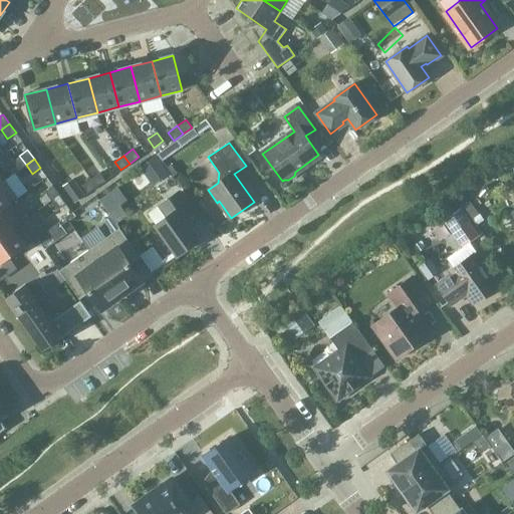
[(96,187),(105,181),(98,172),(90,179),(96,187)]
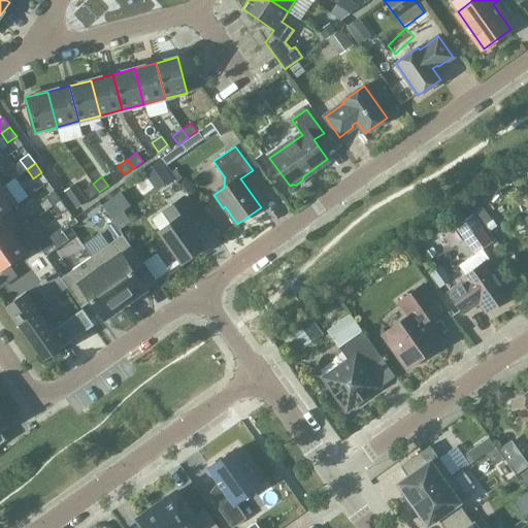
[(99,192),(93,184),(84,191),(90,199),(99,192)]
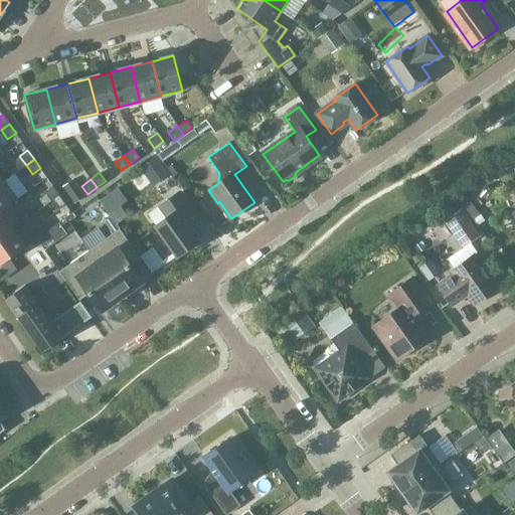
[(0,209),(9,204),(10,204),(18,199),(5,180),(0,183),(0,209)]
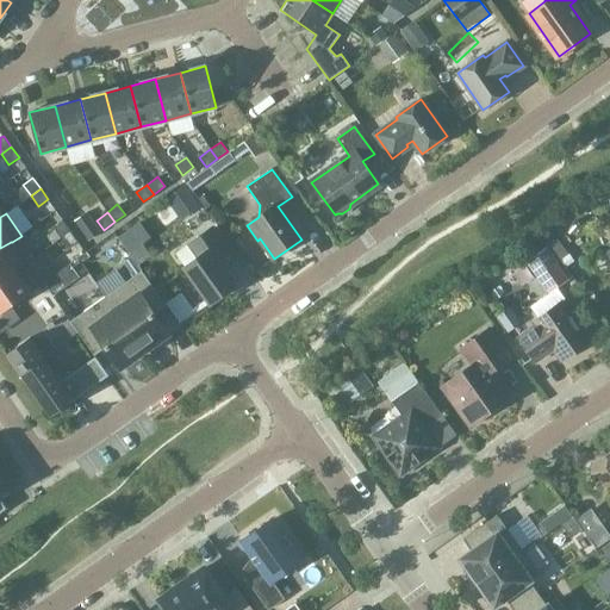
[(70,231),(62,219),(53,226),(61,237),(70,231)]
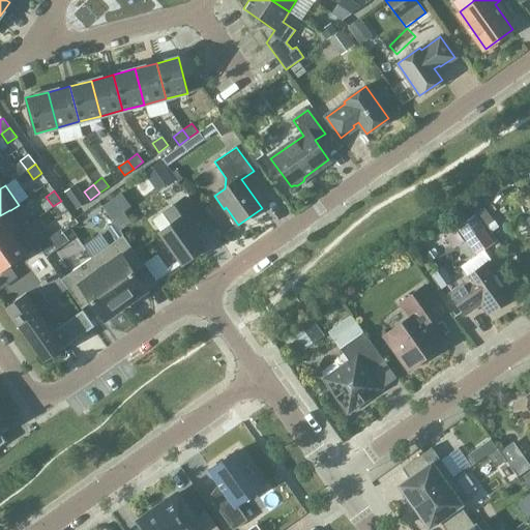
[(78,207),(86,202),(79,192),(70,198),(78,207)]
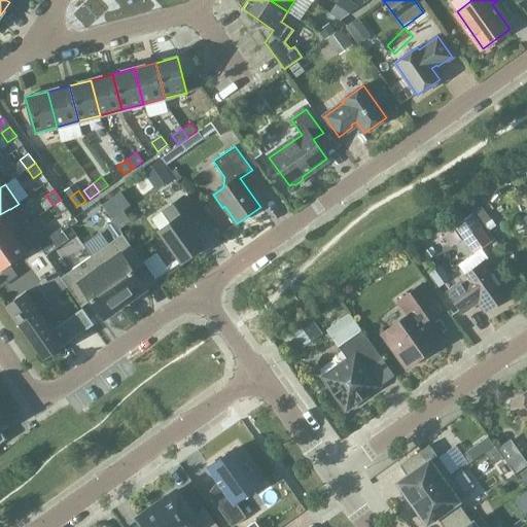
[(189,226),(199,219),(183,197),(164,211),(172,222),(160,231),(181,262),(204,246),(189,226)]
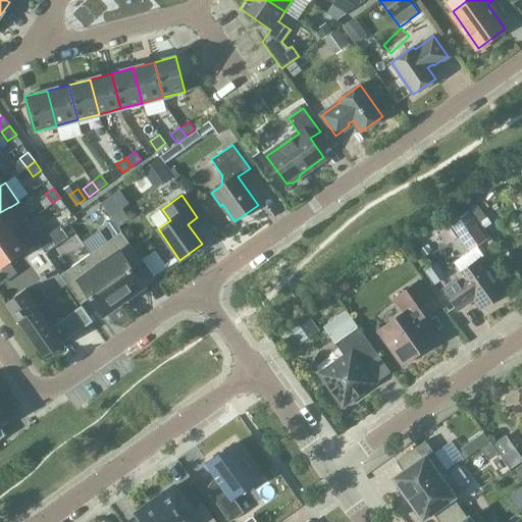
[(66,206),(60,198),(52,203),(58,212),(66,206)]
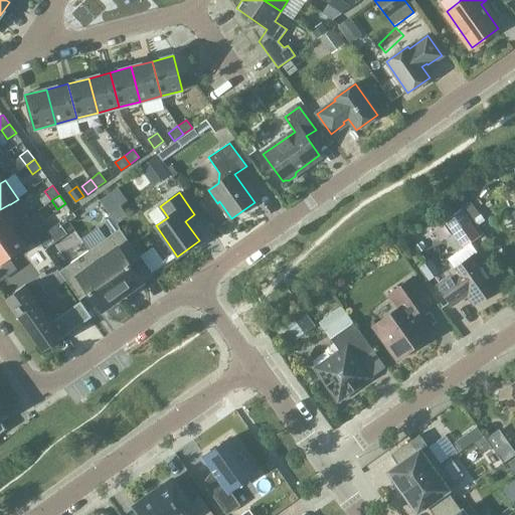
[(22,222),(10,204),(9,204),(0,209),(0,236),(13,227),(14,228),(22,222)]
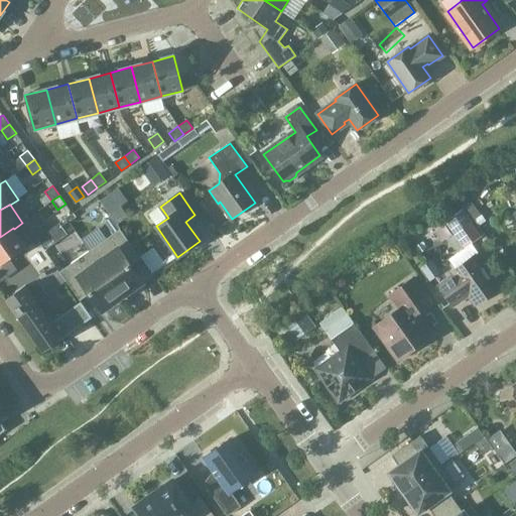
[(482,237),(465,212),(463,209),(445,221),(464,248),(482,237)]
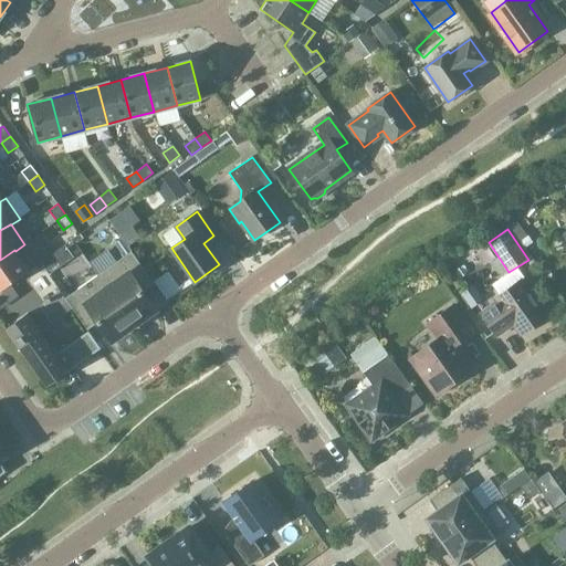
[(0,290),(29,270),(16,251),(14,250),(0,260),(0,290)]
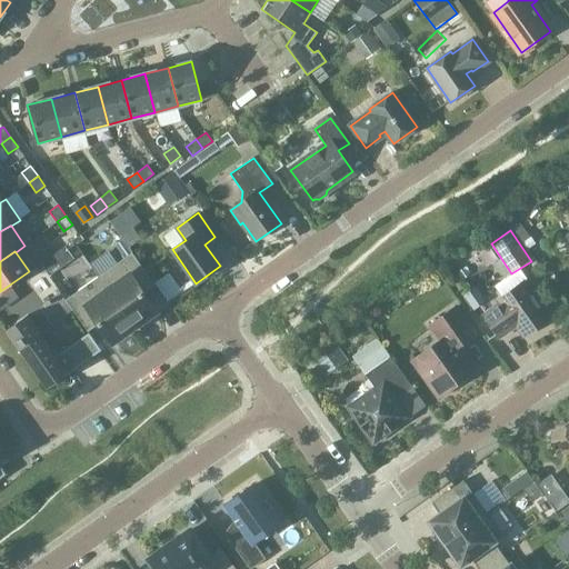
[(110,268),(99,277),(135,327),(157,311),(138,286),(149,278),(131,253),(110,268)]
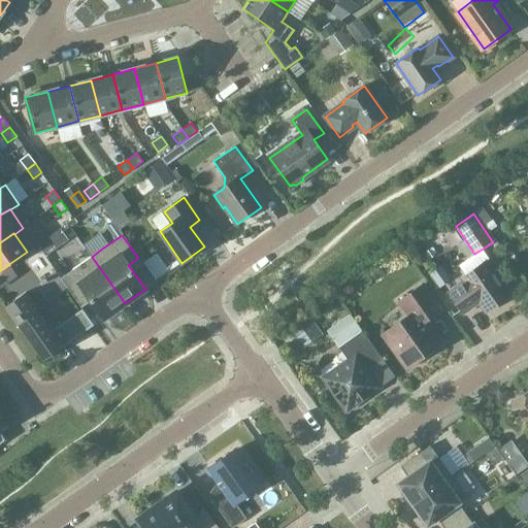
[(81,264),(61,278),(77,301),(88,294),(104,318),(125,303),(92,257),(81,264)]
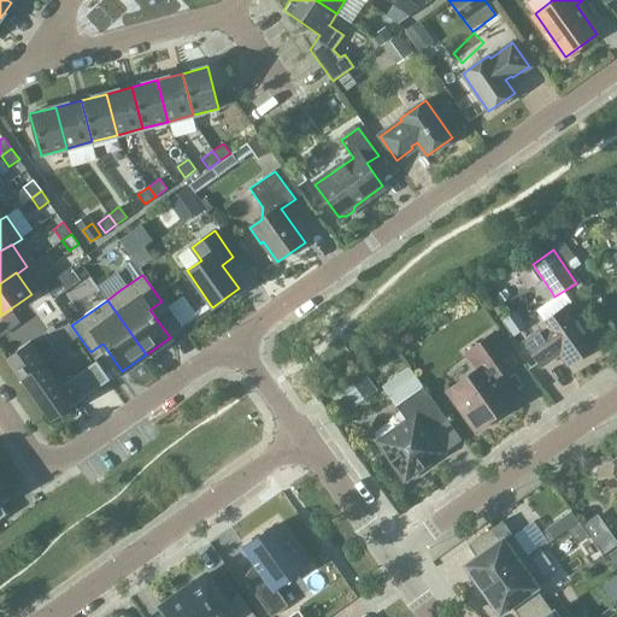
[(542,329),(524,341),(541,365),(559,353),(568,365),(595,346),(568,305),(540,324),(542,329)]
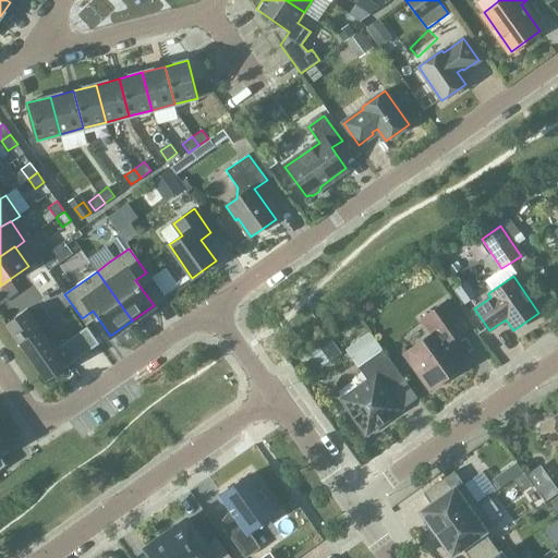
[(447,301),(422,319),(432,334),(404,353),(429,389),(468,362),(451,338),(466,328),(447,301)]
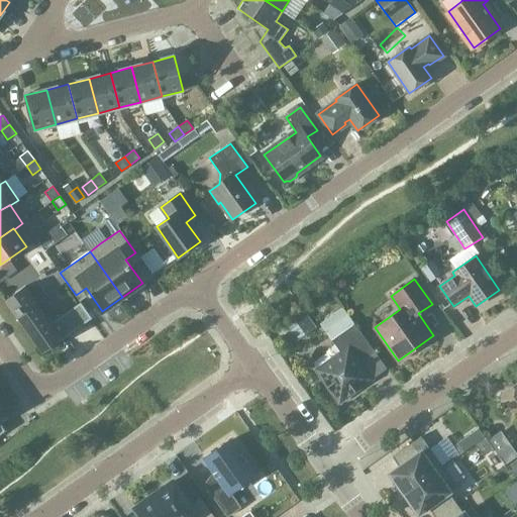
[(24,287),(5,300),(42,353),(92,318),(81,303),(50,323),(24,287)]
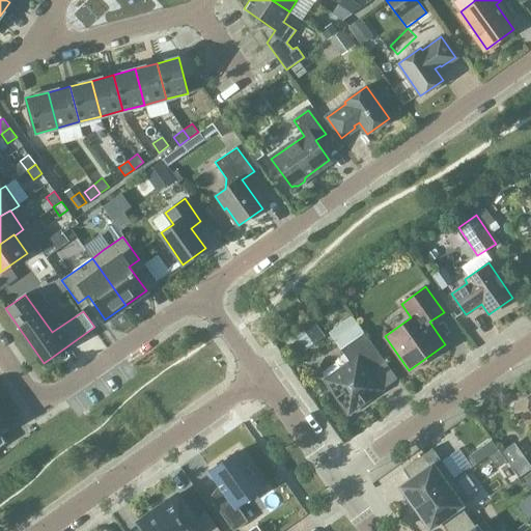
[(297,307),(291,301),(278,310),(283,317),(297,307)]
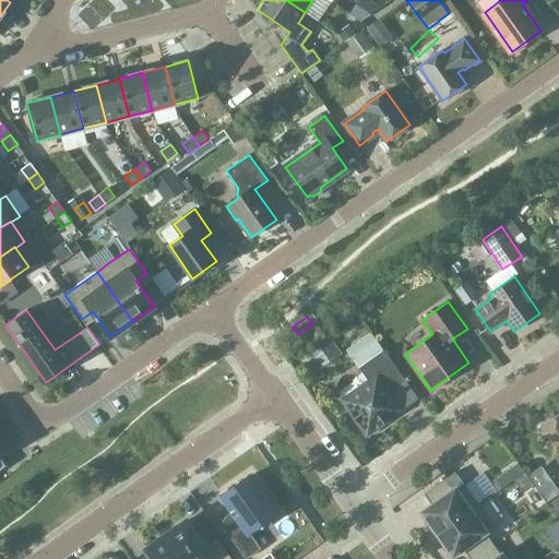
[(366,336),(346,351),(353,360),(373,347),(366,336)]
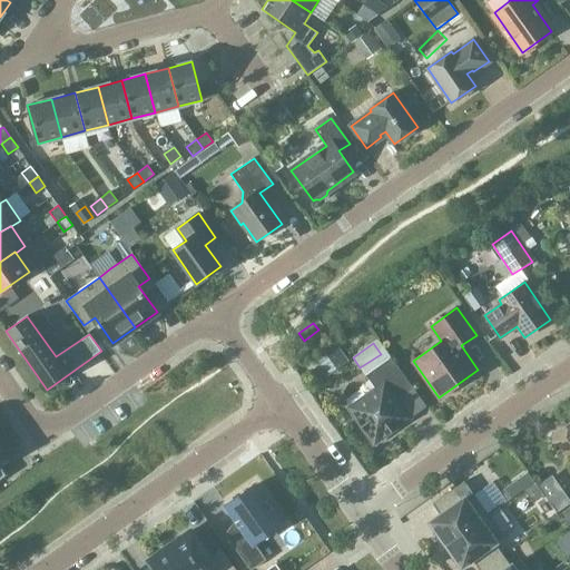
[(347,408),(374,444),(410,419),(396,399),(413,387),(391,356),(365,375),(375,389),(347,408)]
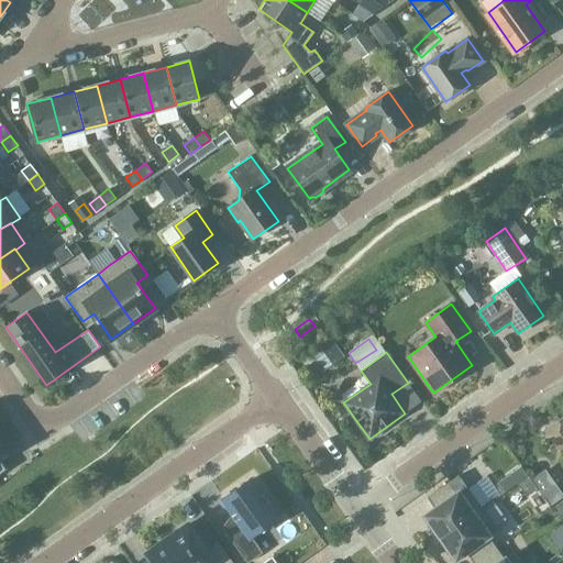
[(459,475),(427,498),(435,509),(427,516),(431,522),(429,523),(438,536),(440,534),(441,537),(483,508),(459,475)]
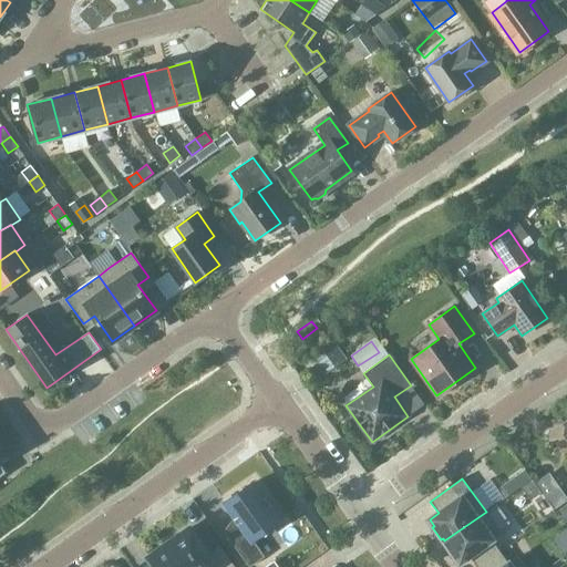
[(225,531),(224,532),(248,566),(249,566),(265,557),(253,540),(280,521),(254,483),(225,503),(245,533),(233,542),(225,531)]
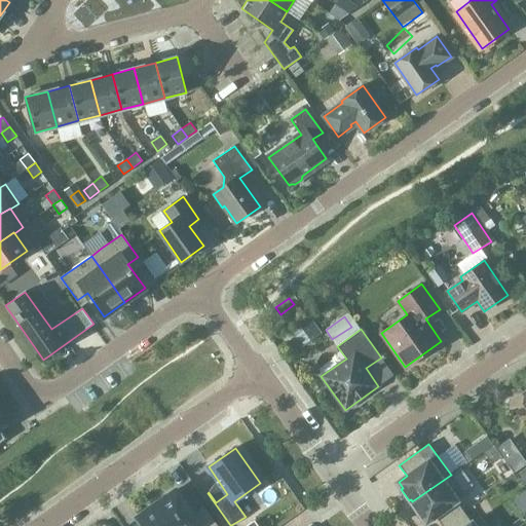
[(451,475),(412,501),(414,504),(412,505),(420,517),(422,516),(426,522),(435,516),(442,525),(443,525),(463,512),(456,500),(464,494),(451,475)]
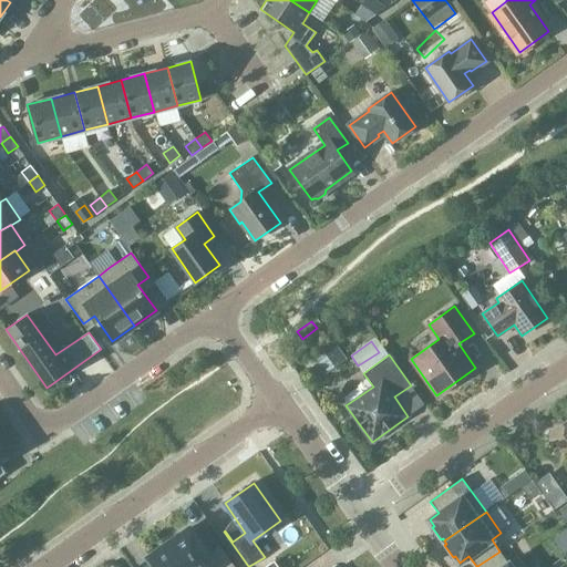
[(203,543),(214,535),(199,513),(188,519),(203,543)]
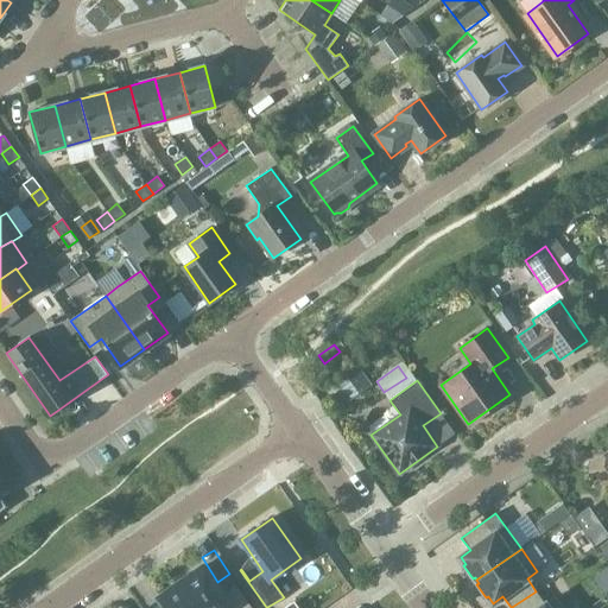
[(203,567),(181,582),(198,607),(251,607),(235,586),(222,594),(203,567)]
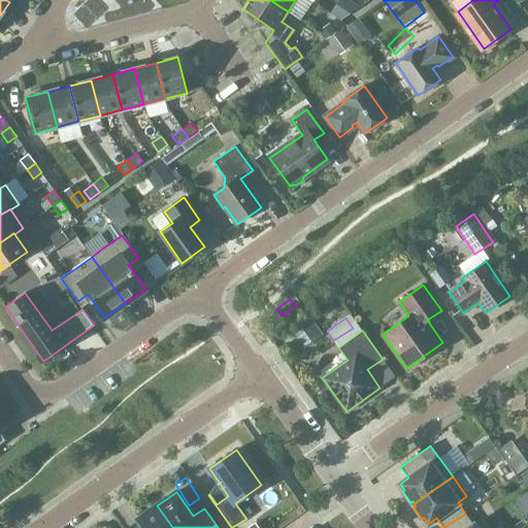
[(172,527),(157,505),(138,519),(144,527),(172,527)]
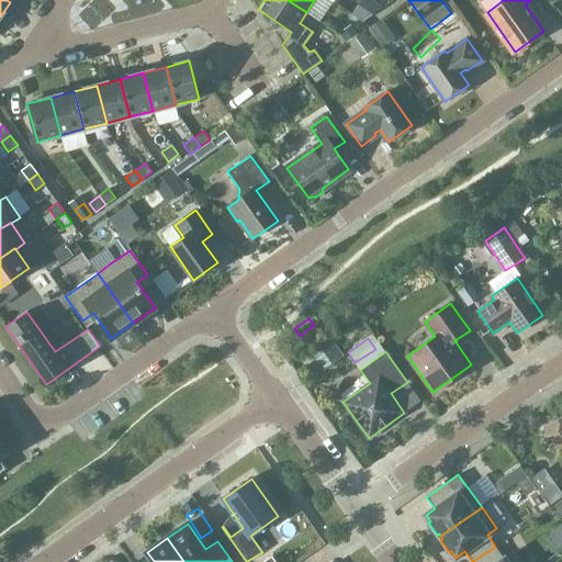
[(520,561),(514,552),(504,559),(495,547),(473,561),(520,561)]
